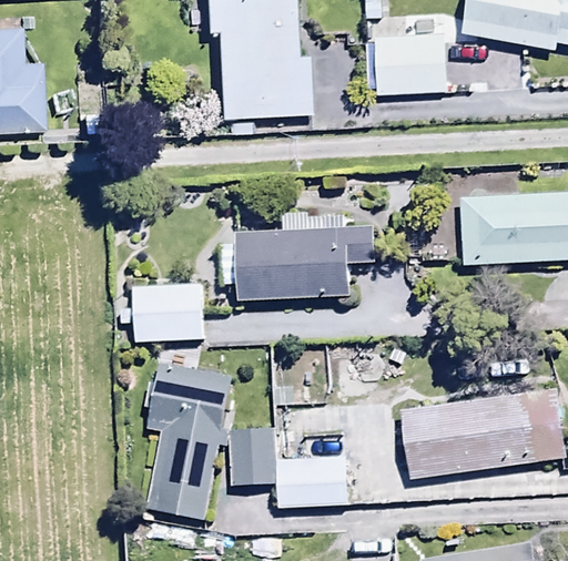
[(200,0),(202,33),(213,32),(215,116),(313,114),(311,52),(297,52),(295,0),(200,0)]
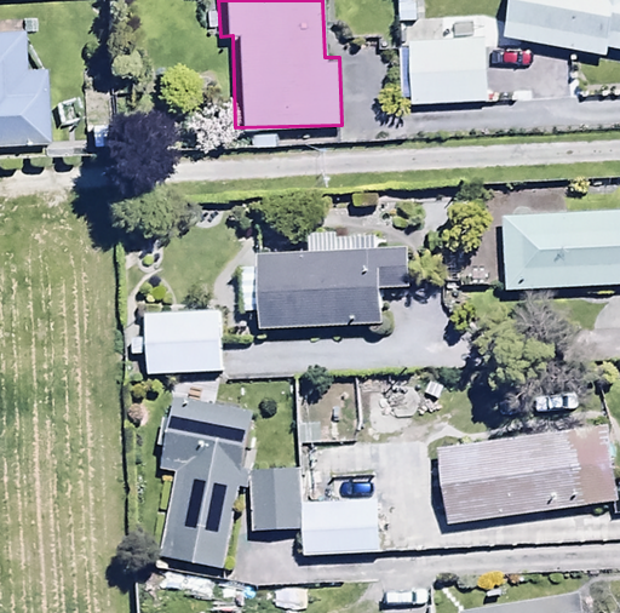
[(506,0),(500,32),(604,51),(606,45),(619,47),(619,0),(506,0)]
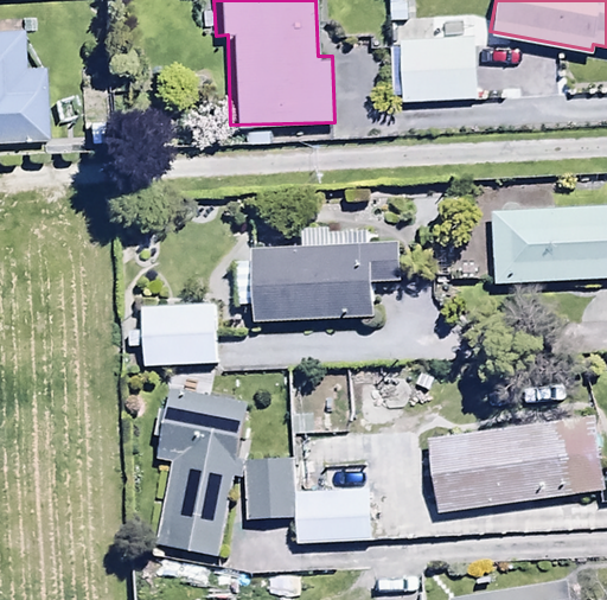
[(397,31),(400,100),(478,97),(475,29),(397,31)]
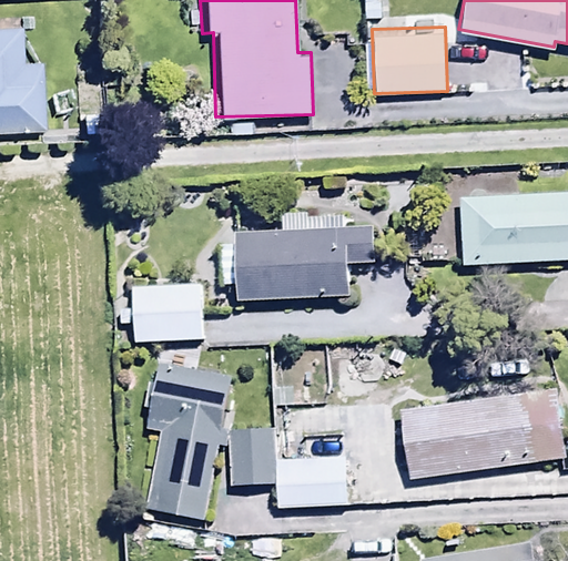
[(0,132),(40,131),(38,63),(22,64),(21,29),(0,29),(0,132)]
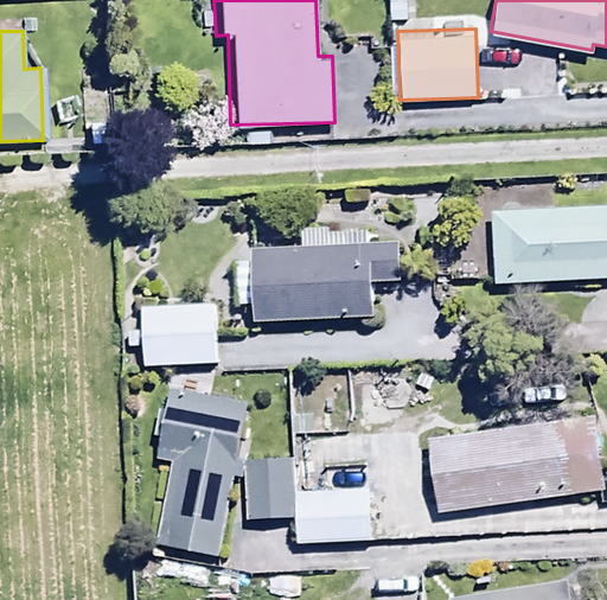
[(606,204),(490,212),(494,287),(606,279),(606,204)]
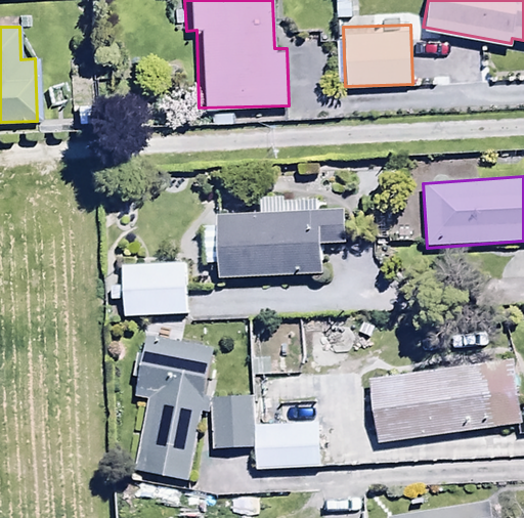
[(317,210),(317,193),(254,197),(255,213),(215,215),(218,278),(318,273),(317,243),(346,242),(345,209),(317,210)]
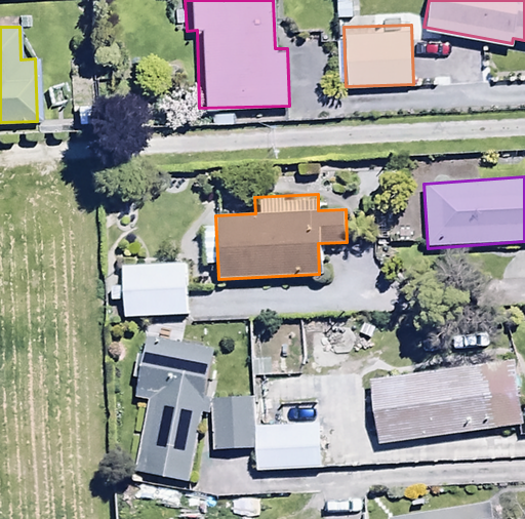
[(187,263),(119,266),(121,317),(189,315),(187,263)]
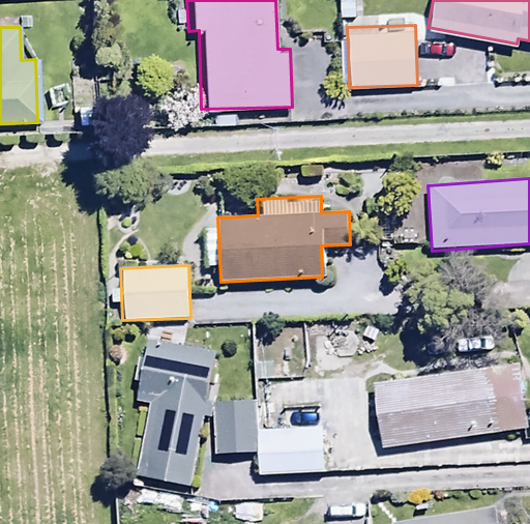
[(214,351),(148,338),(135,402),(147,404),(134,472),(187,484),(214,351)]
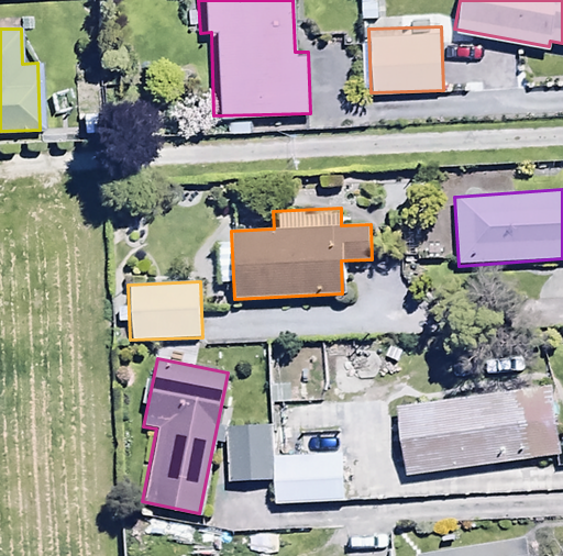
[(551,385),(395,407),(405,475),(561,452),(551,385)]
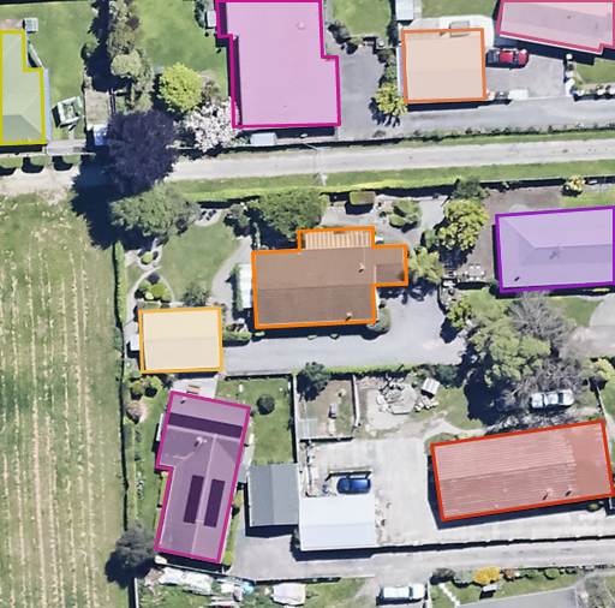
[(293,523),(299,522),(298,496),(297,463),(248,465),(249,524),(293,523)]
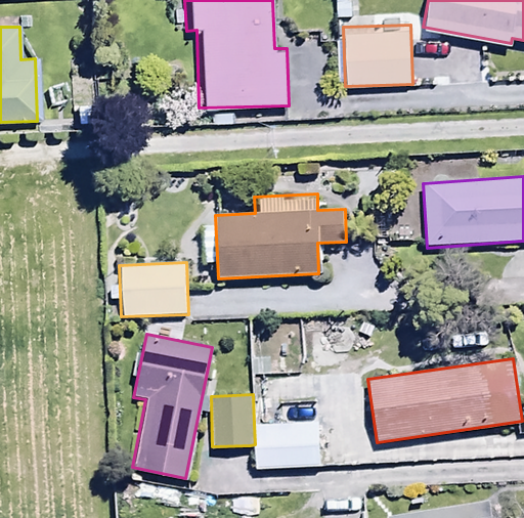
[(255,444),(255,469),(319,466),(317,420),(254,423),(255,444)]
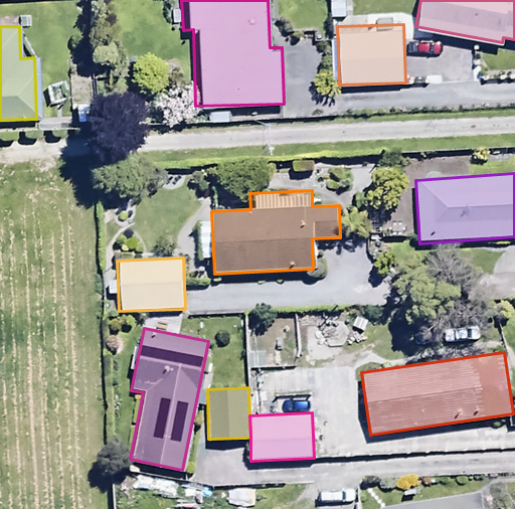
[(483,508),(480,490),(380,506),(380,508),(483,508)]
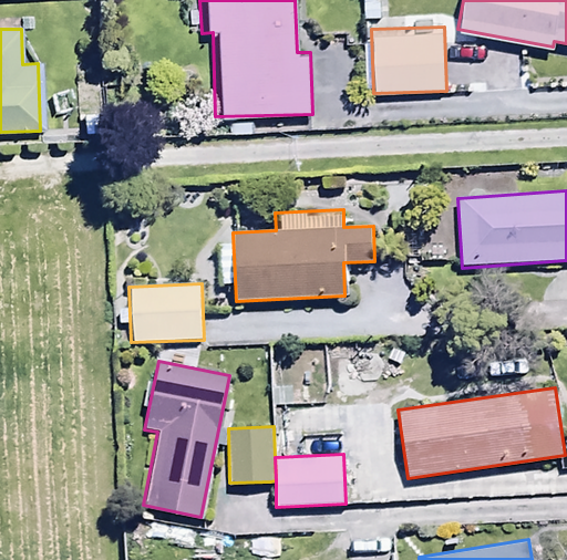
All buildings are outlined.
